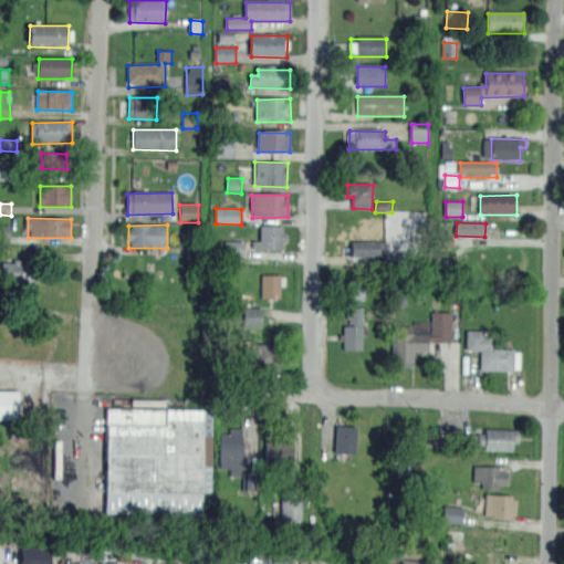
[(0,226),(10,226),(10,241),(0,241),(0,226)]
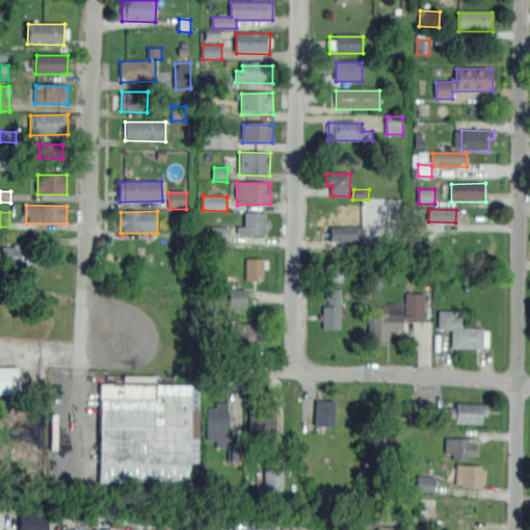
[(268,213),(245,213),(245,227),(238,227),(238,236),(269,235),(268,213)]
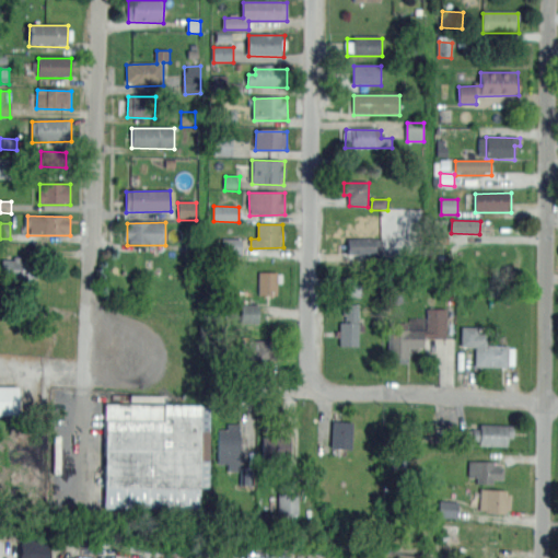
[(348,240),(348,256),(383,255),(383,239),(348,240)]
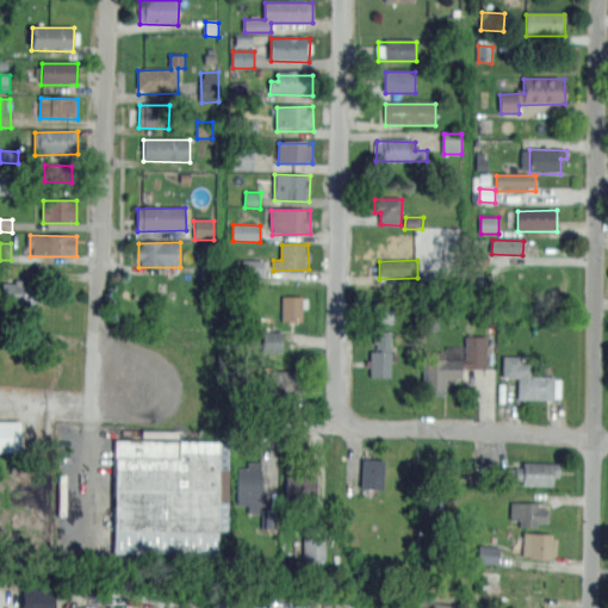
[(264,278),(264,262),(244,261),(243,277),(264,278)]
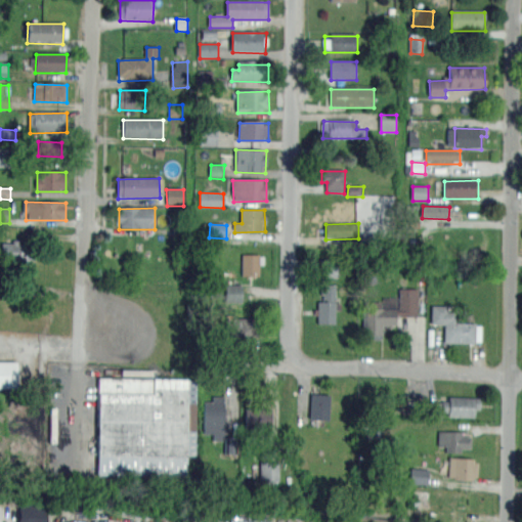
[(11,261),(25,261),(25,243),(11,243),(11,261)]
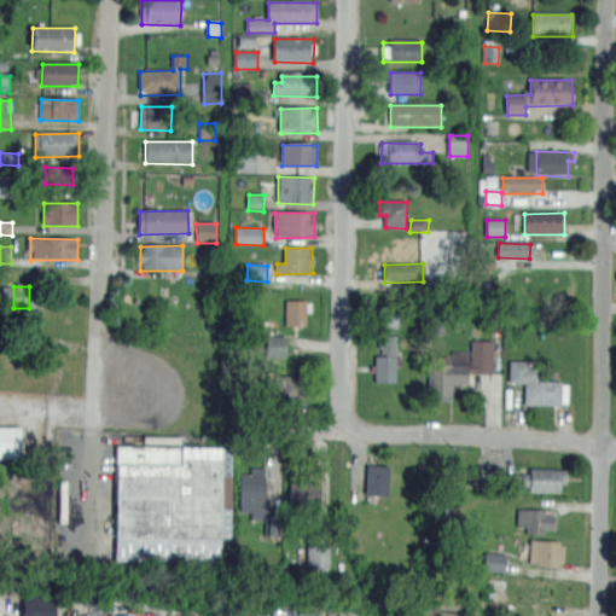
[(307,327),(307,302),(288,301),(286,327),(307,327)]
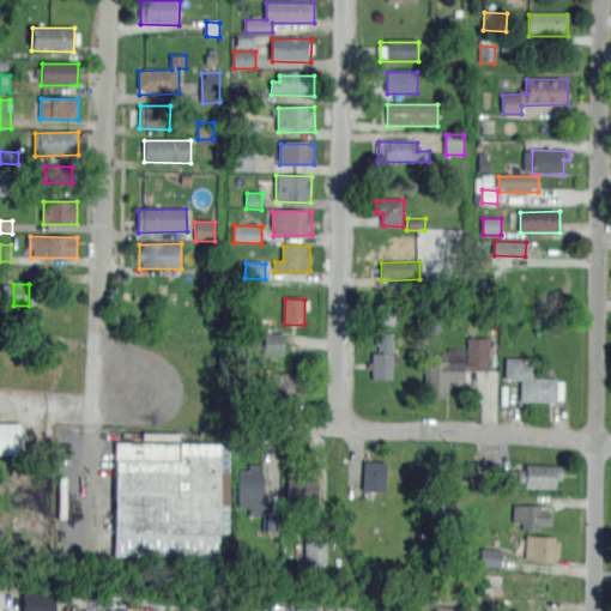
[(381,326),(395,327),(397,313),(382,312),(381,326)]
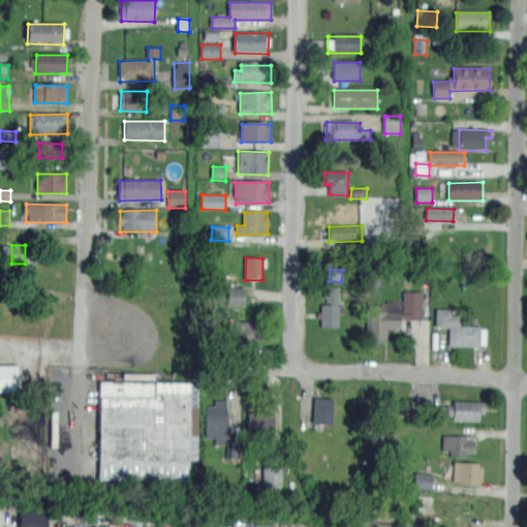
[(246,289),(229,288),(228,306),(246,307),(246,289)]
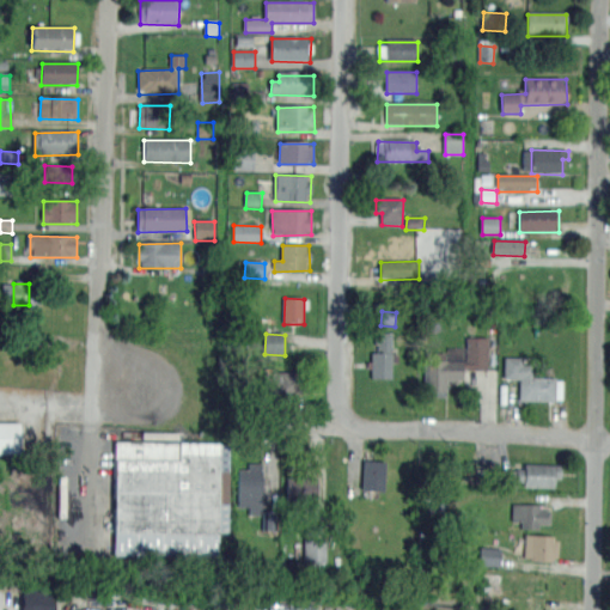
[(394,379),(394,335),(377,334),(377,354),(373,354),(373,379),(394,379)]
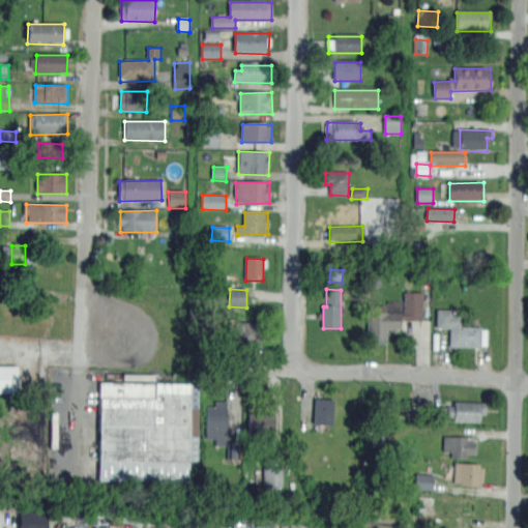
[(423,293),(404,293),(404,302),(387,302),(387,311),(369,311),(369,345),(387,345),(387,330),(402,330),(402,321),(423,321),(423,293)]
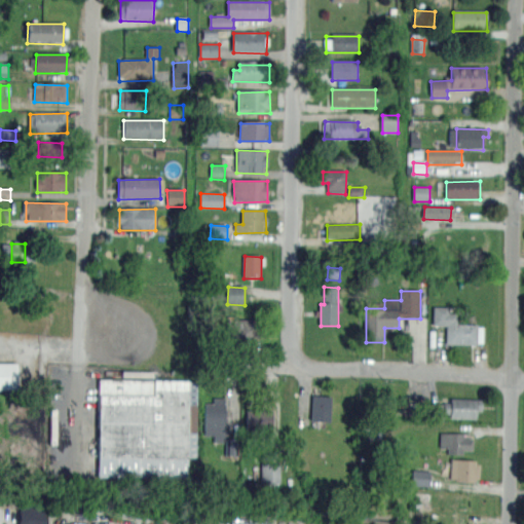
[(447,345),(484,346),(484,327),(456,326),(456,308),(434,308),(434,327),(447,327),(447,345)]
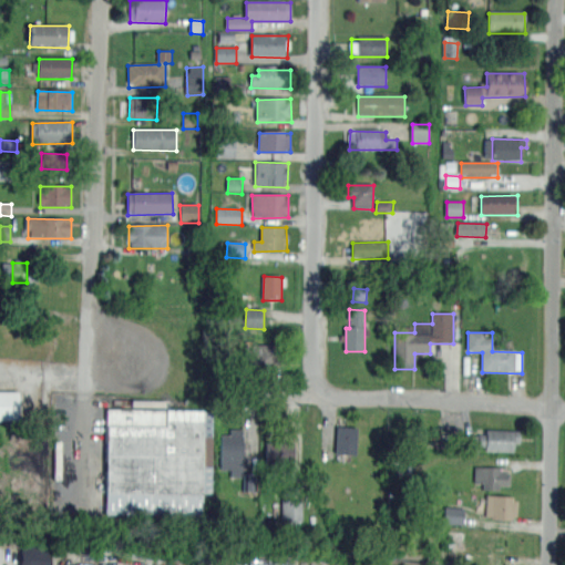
[(274,368),(274,346),(248,346),(248,369),(274,368)]
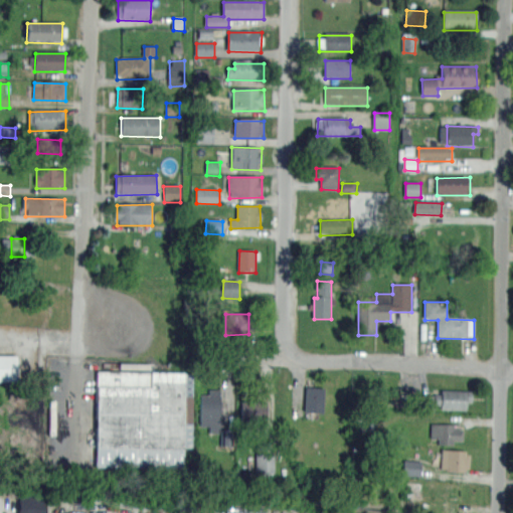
[(17,356),(0,356),(0,382),(18,382),(17,356)]
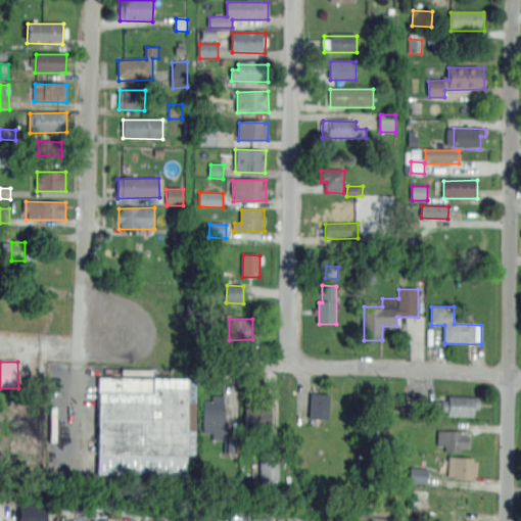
[(99,475),(187,476),(187,457),(196,457),(196,379),(101,378),(99,475)]
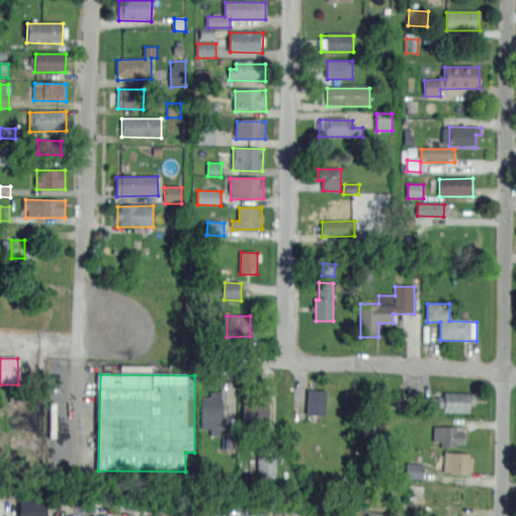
[(328,391),(309,391),(308,416),(327,417),(328,391)]
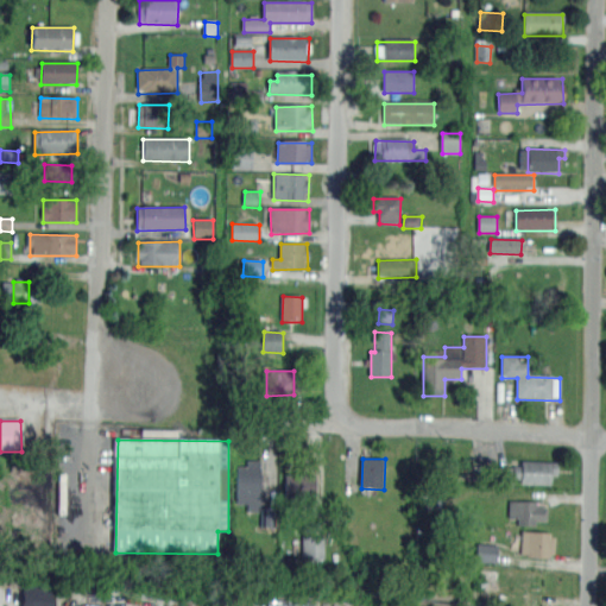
[(262,461),(247,461),(247,468),(238,468),(238,505),(247,505),(247,513),(262,513),(262,461)]
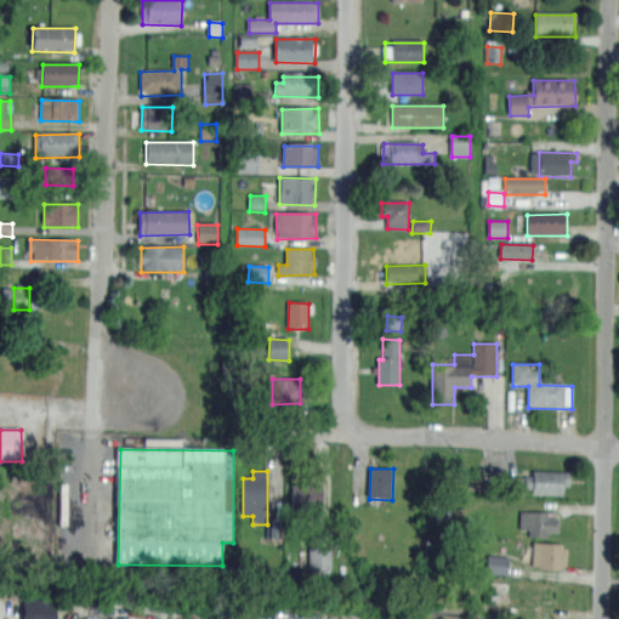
[(569,473),(533,473),(533,497),(563,497),(563,487),(569,487),(569,473)]
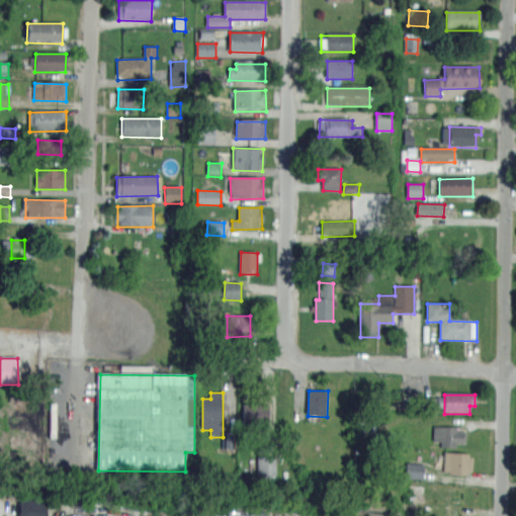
[(244,424),(268,425),(269,407),(244,406),(244,424)]
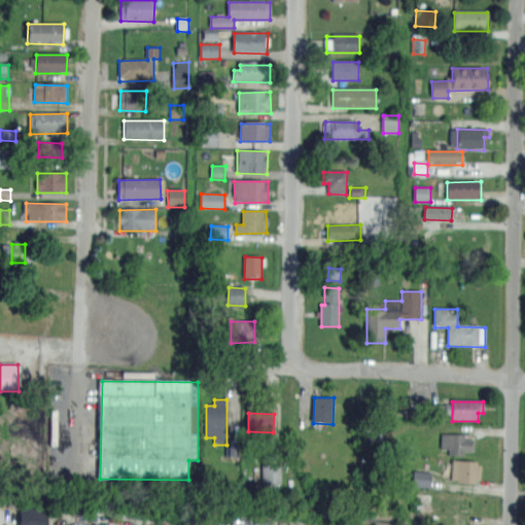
[(383,430),(366,431),(368,444),(383,443),(383,430)]
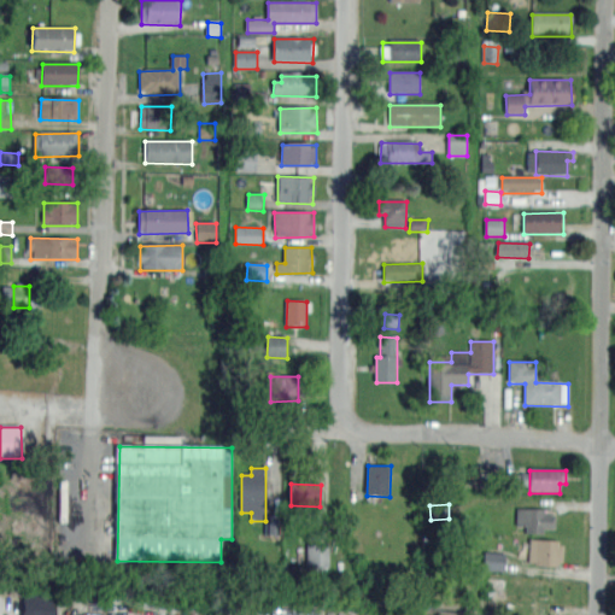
[(517,527),(527,527),(526,534),(545,534),(545,531),(556,531),(556,516),(545,516),(545,510),(517,509),(517,527)]
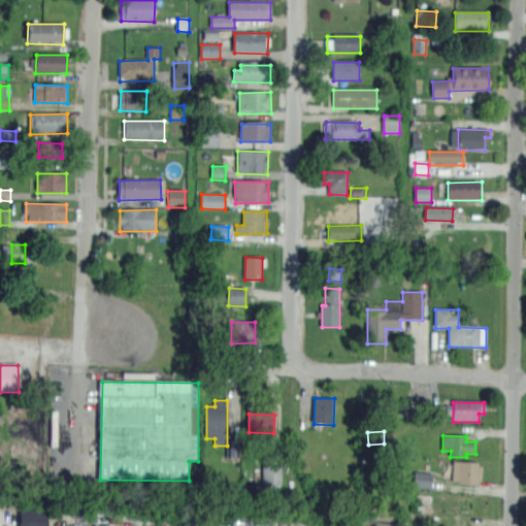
[(483,464),(453,463),(453,483),(482,484),(483,464)]
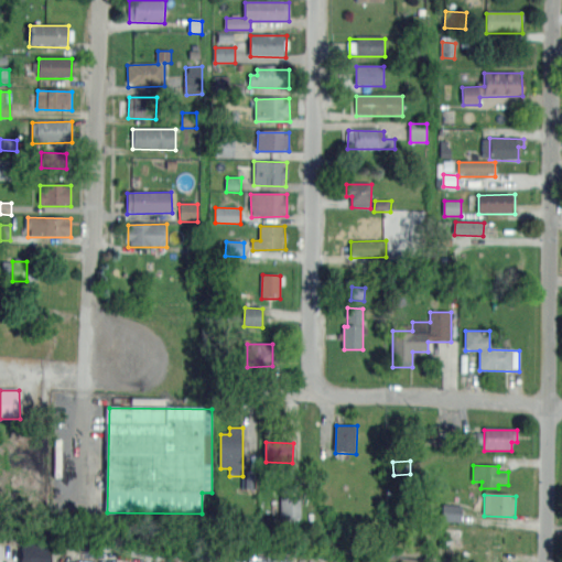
[(282,497),(282,521),(301,522),(301,498),(282,497)]
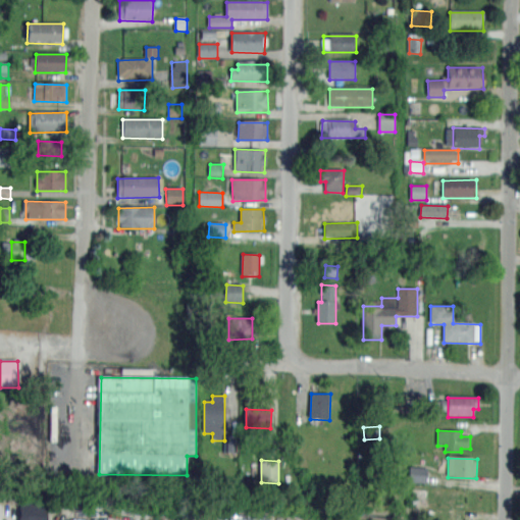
[(428,469),(411,467),(409,482),(427,483),(428,469)]
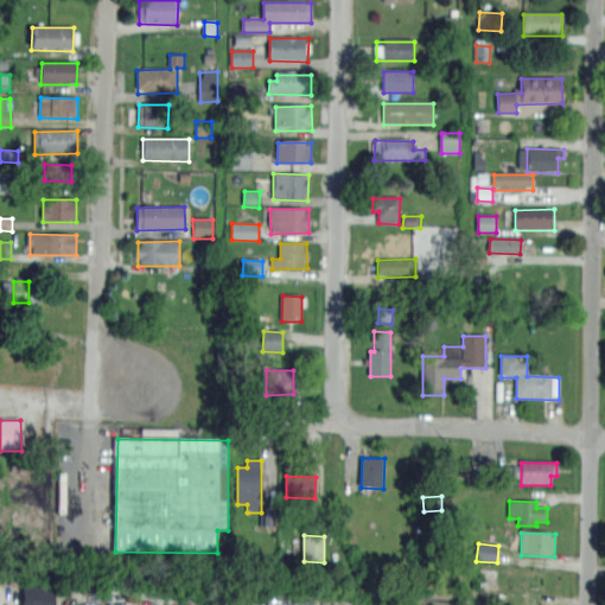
[(51,604),(52,587),(24,587),(24,604),(51,604)]
